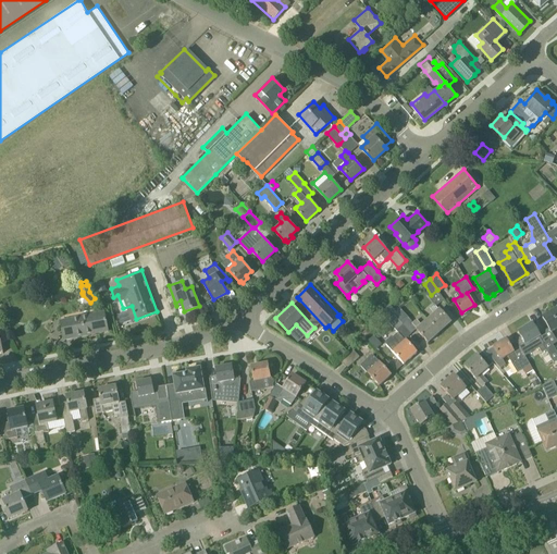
[(434,311),(428,317),(440,330),(450,320),(440,307),(438,308),(433,303),(429,306),(434,311)]
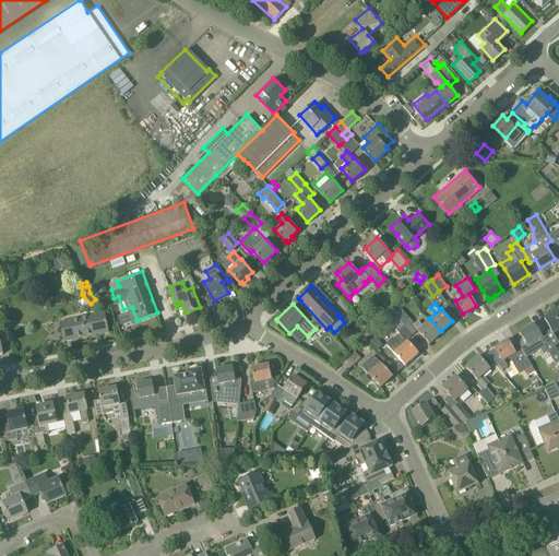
[(558,306),(544,316),(550,327),(546,330),(548,334),(554,331),(558,327),(558,306)]
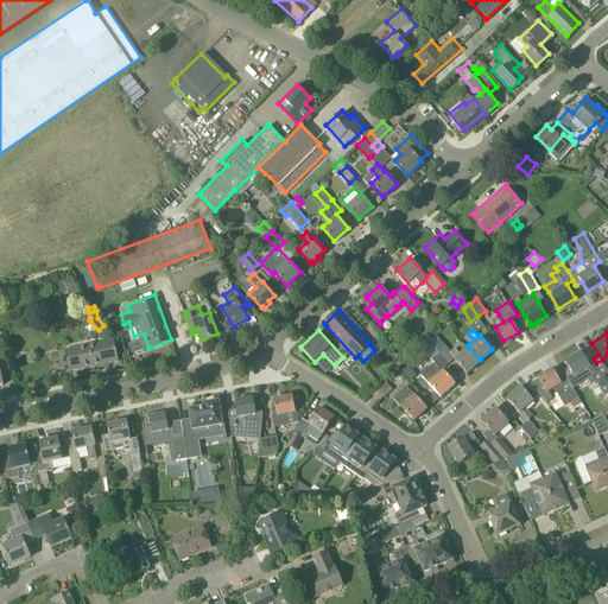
[(436,334),(429,341),(438,351),(447,344),(436,334)]
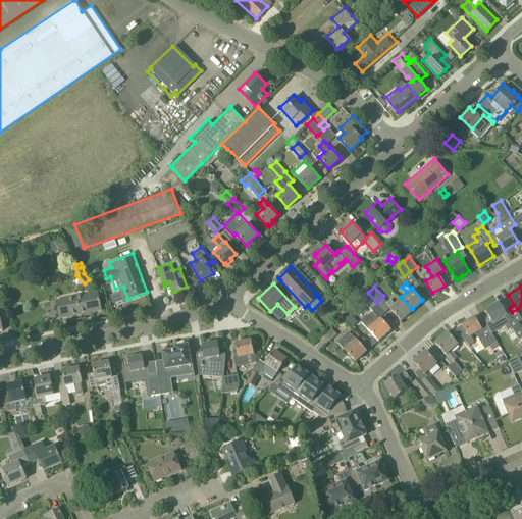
[(56,299),(60,316),(101,308),(98,291),(56,299)]
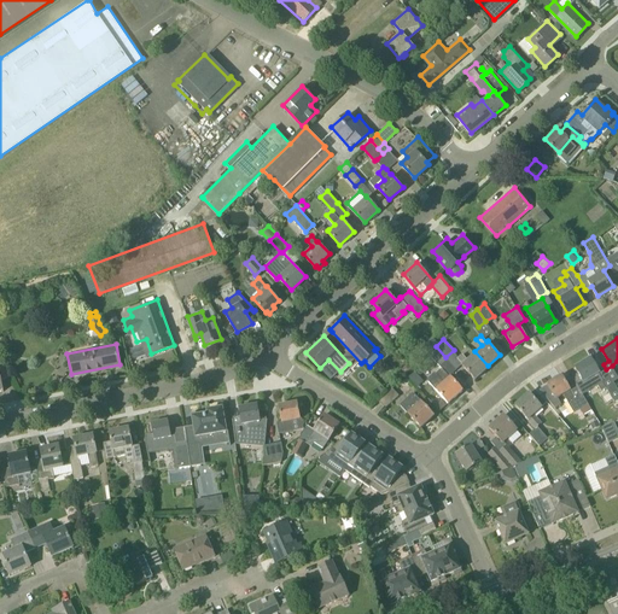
[(438,364),(445,357),(436,346),(429,352),(438,364)]
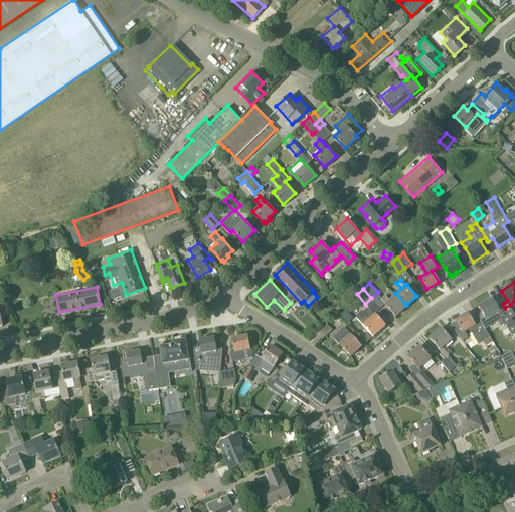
[(381,298),(385,302),(385,303),(395,315),(406,305),(395,293),(389,299),(385,294),(381,298)]
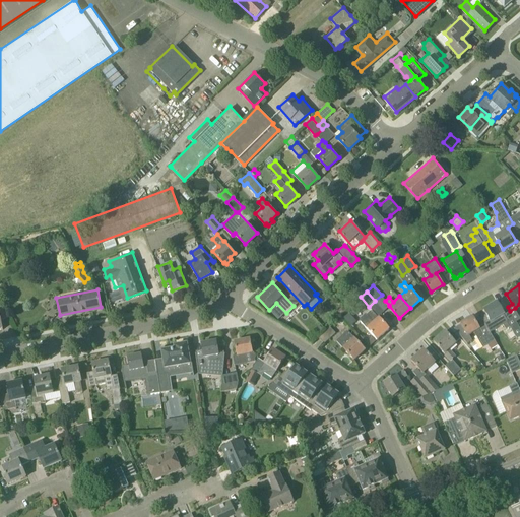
[(519,333),(519,327),(510,311),(508,307),(503,310),(497,300),(483,308),(491,320),(497,317),(503,313),(516,336),(519,333)]
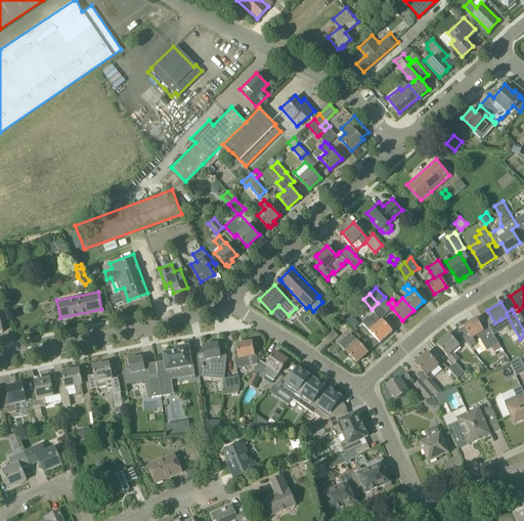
[(345,307),(339,312),(344,316),(349,311),(345,307)]
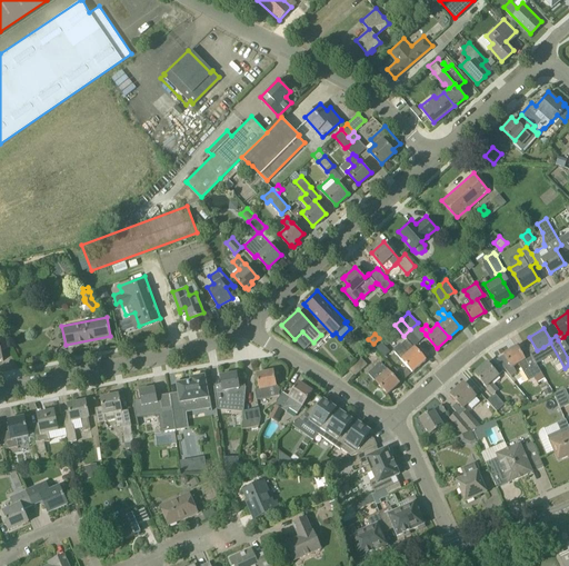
[(401,357),(412,370),(426,358),(415,346),(413,346),(407,338),(401,343),(408,350),(401,357)]
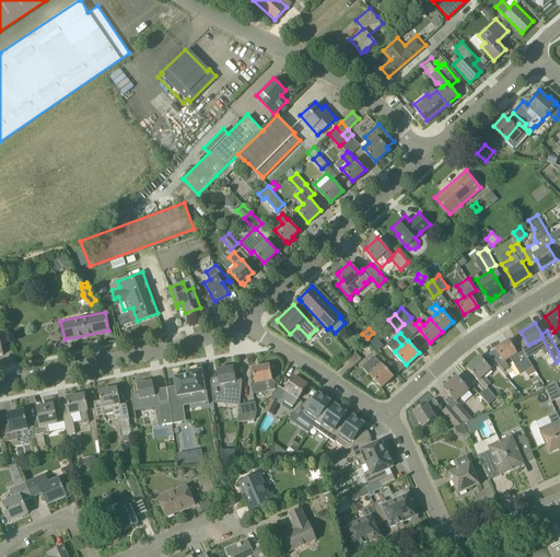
[(373,334),(368,339),(372,344),(378,339),(373,334)]
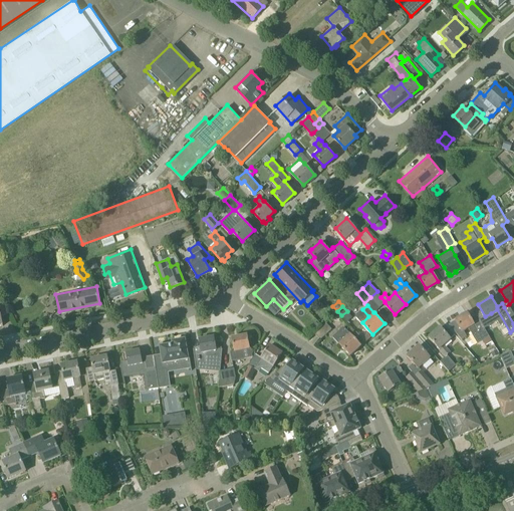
[(479,318),(473,321),(467,310),(455,317),(455,318),(448,322),(461,337),(467,334),(464,329),(468,326),(471,331),(476,329),(482,338),(489,334),(479,318)]
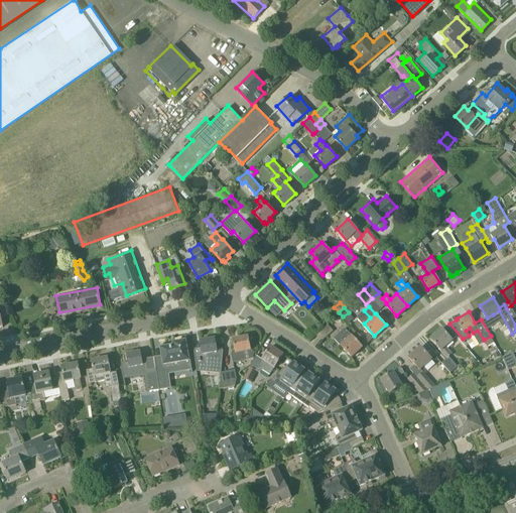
[(328,323),(323,327),(315,334),(320,339),(333,329),(328,323)]
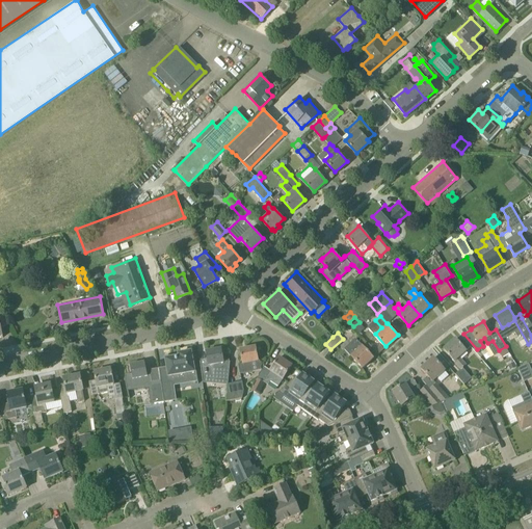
[(355,337),(344,347),(362,367),(373,356),(355,337)]
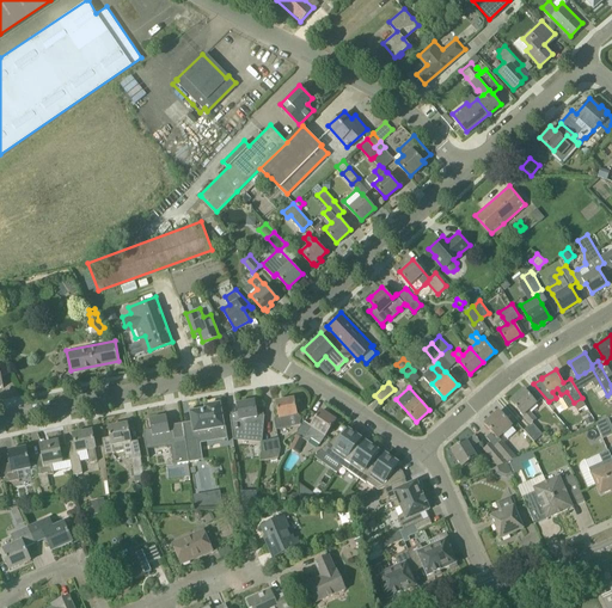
[(543,431),(532,419),(536,417),(527,409),(536,401),(524,387),(509,399),(530,422),(524,428),(533,440),(543,431)]
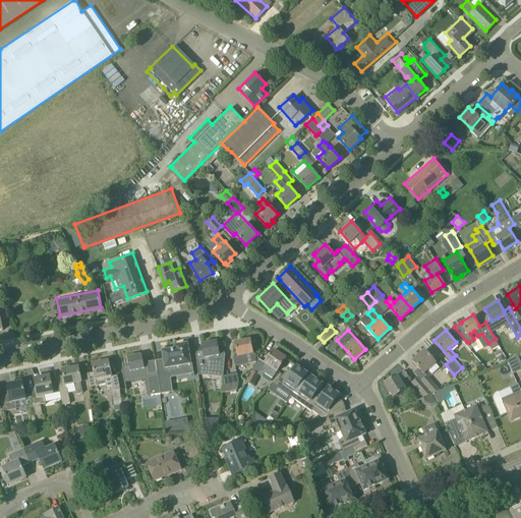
[(252,351),(249,338),(234,341),(239,363),(245,362),(243,353),(252,351)]
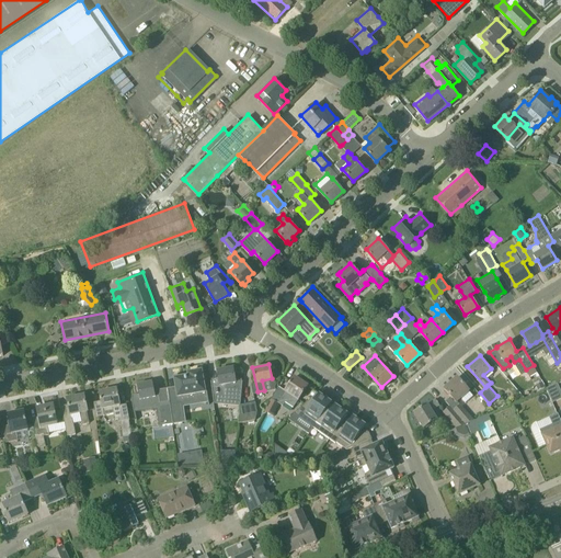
[(217,368),(219,383),(215,384),(217,399),(218,399),(218,398),(240,395),(239,402),(240,403),(242,379),(241,379),(241,380),(236,380),(233,366),(217,368)]
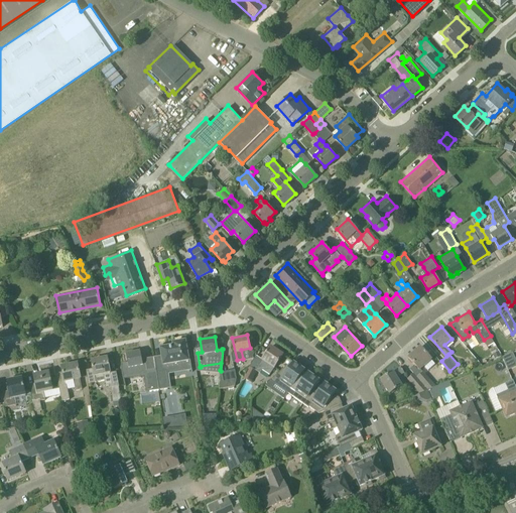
[(180,360),(181,364),(182,366),(184,367),(186,368),(190,367),(191,370),(188,352),(188,353),(187,353),(185,340),(187,339),(172,341),(173,344),(167,345),(167,342),(158,344),(159,344),(160,344),(160,346),(161,354),(153,355),(155,367),(158,388),(159,388),(167,387),(164,363),(180,360)]
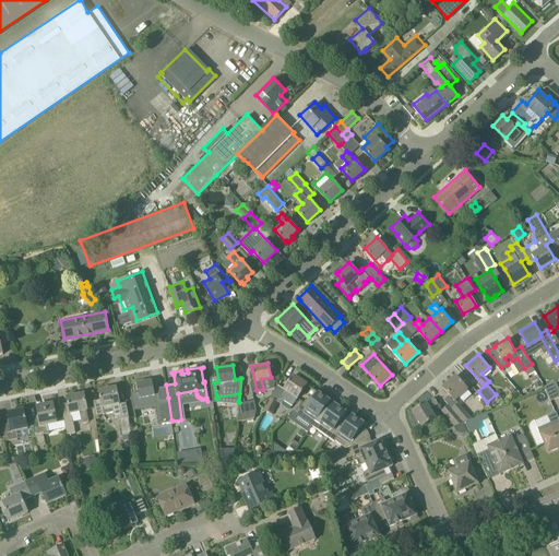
[(471,392),(466,388),(455,374),(442,386),(454,399),(459,394),(463,399),(471,392)]
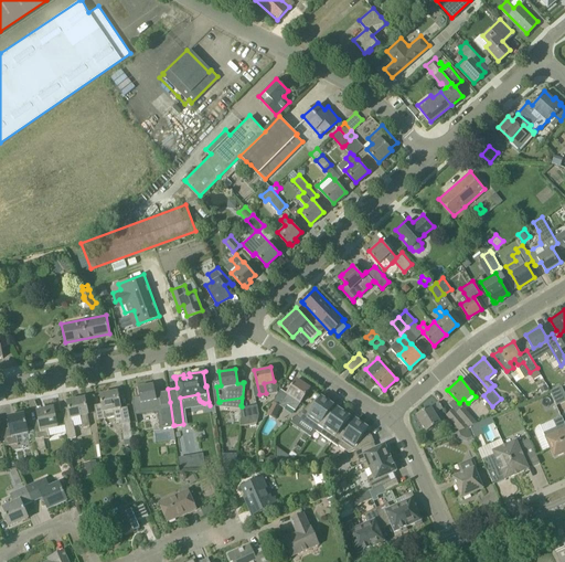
[(296,379),(288,392),(278,386),(266,412),(275,416),(281,404),(285,406),(287,403),(288,404),(295,409),(300,401),(301,402),(310,386),(296,379)]
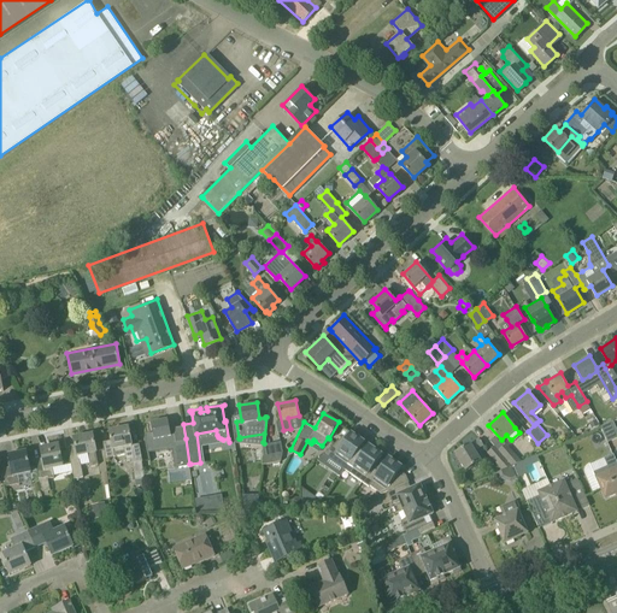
[(151,420),(152,431),(145,432),(150,459),(151,459),(148,451),(171,446),(175,466),(189,464),(186,438),(183,424),(169,426),(168,417),(151,420)]
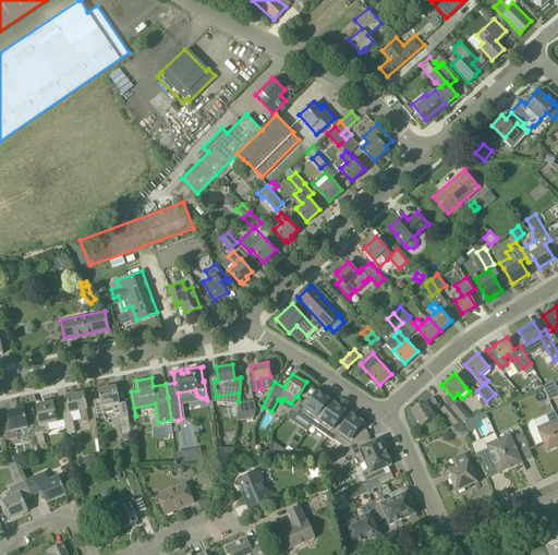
[(557,387),(555,379),(543,385),(548,398),(557,394),(557,387)]
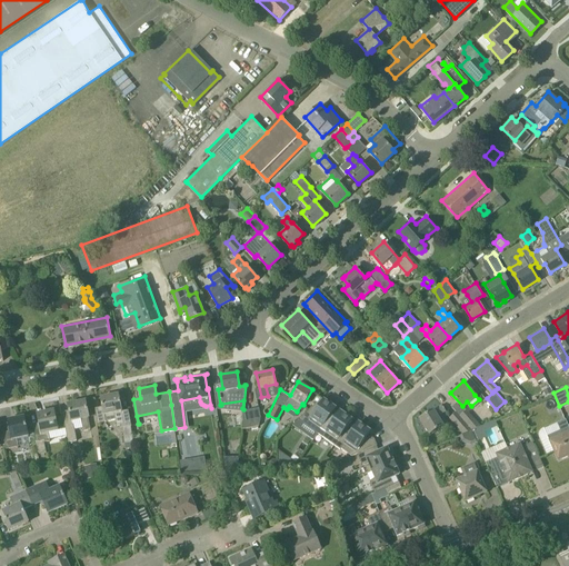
[(97,420),(115,417),(117,423),(120,423),(120,426),(121,425),(125,440),(125,446),(133,445),(130,424),(131,424),(128,408),(121,409),(118,393),(100,396),(102,405),(95,406),(97,420)]
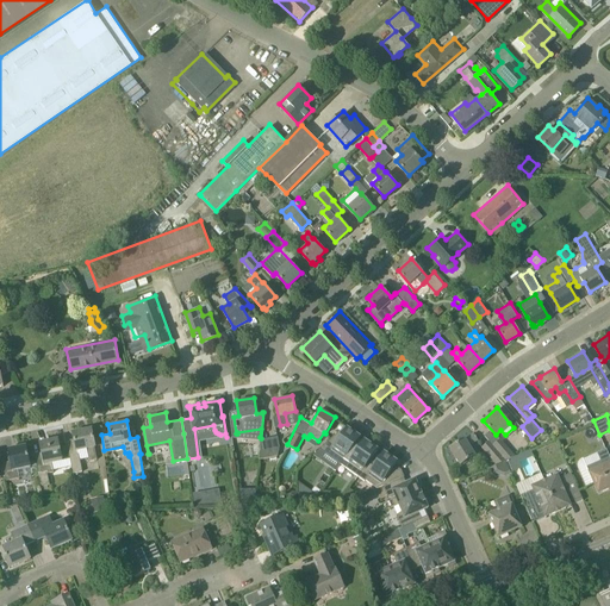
[(344,424),(319,447),(346,466),(348,463),(359,445),(355,442),(360,435),(359,433),(360,432),(354,428),(353,430),(344,424)]
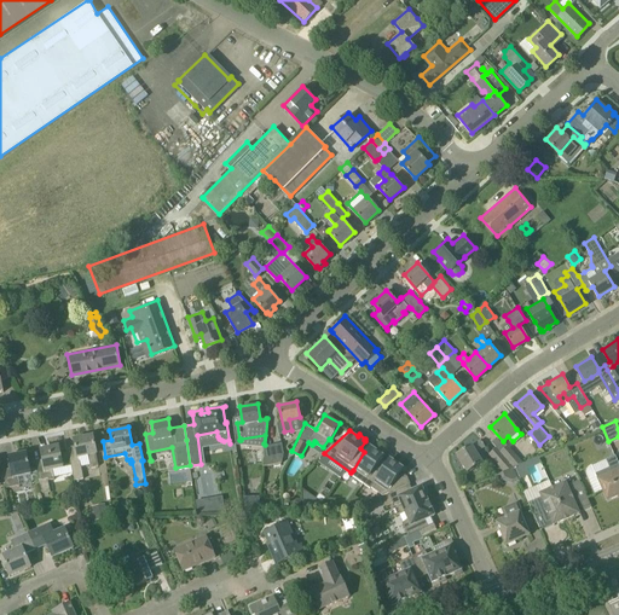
[(92,434),(74,437),(77,454),(88,453),(91,465),(98,464),(96,451),(92,434)]
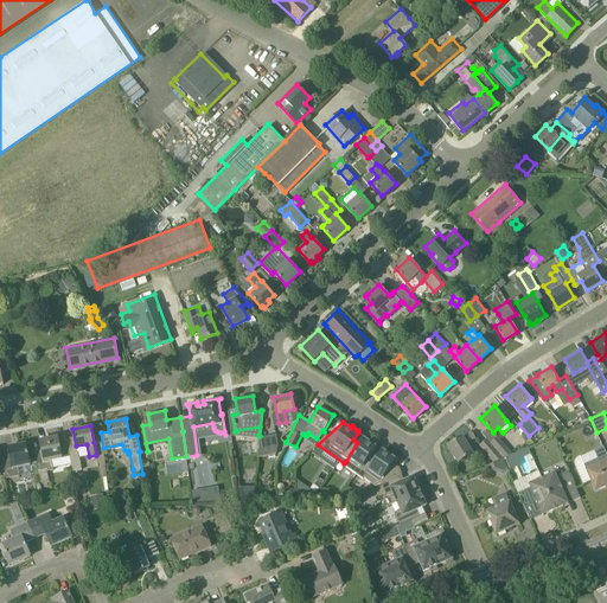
[(475,435),(471,429),(447,444),(458,461),(472,451),(466,441),(475,435)]
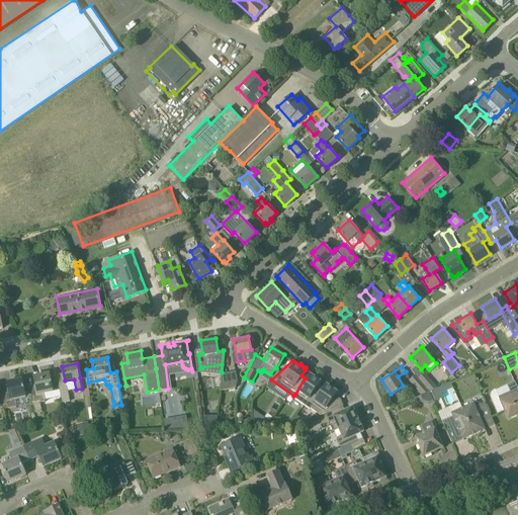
[(237,378),(236,369),(222,372),(220,389),(236,385),(237,378)]
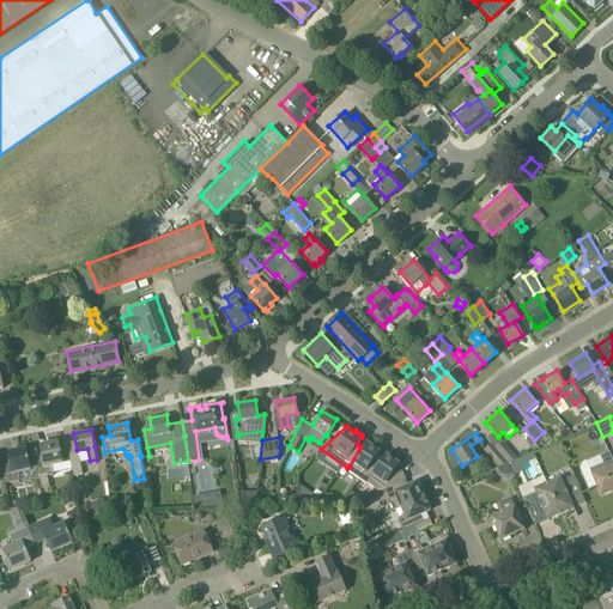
[(53,470),(72,467),(70,455),(67,446),(60,448),(58,439),(40,443),(43,458),(35,460),(41,487),(43,500),(46,499),(44,493),(49,492),(48,486),(49,485),(47,474),(54,472),(53,470)]
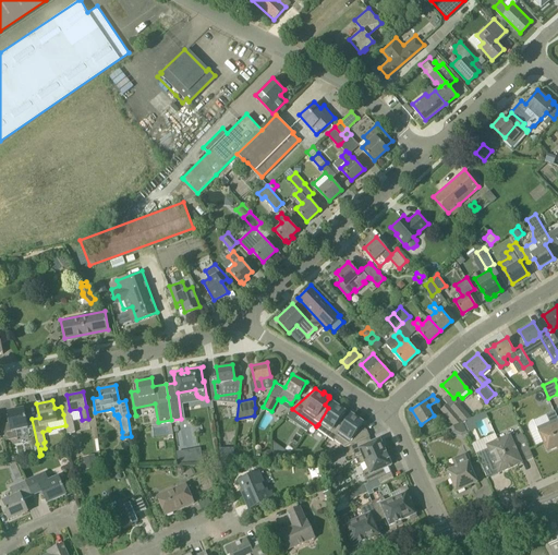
[(332,401),(328,408),(318,424),(329,432),(327,434),(334,438),(334,437),(342,425),(337,421),(346,409),(340,406),(341,403),(336,400),(335,402),(332,401)]
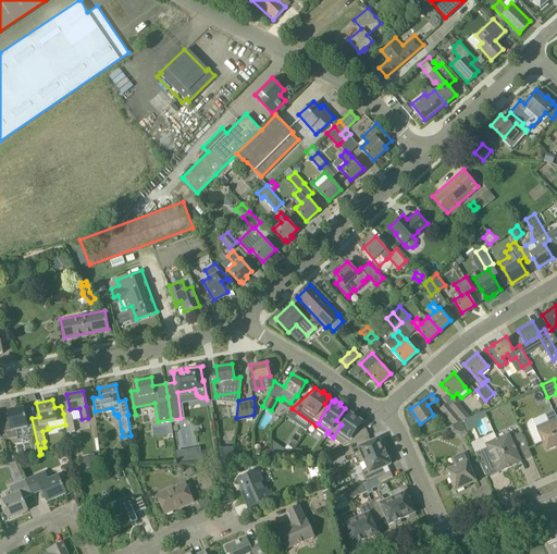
[(457,399),(450,405),(462,418),(466,417),(470,415),(457,399)]
